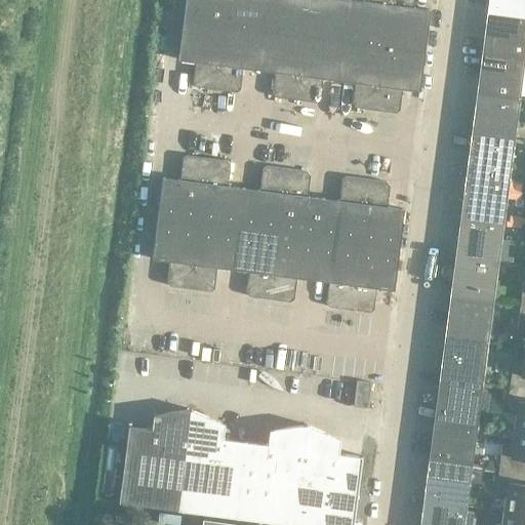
[(184,0),(182,18),(223,25),(226,0),(184,0)]
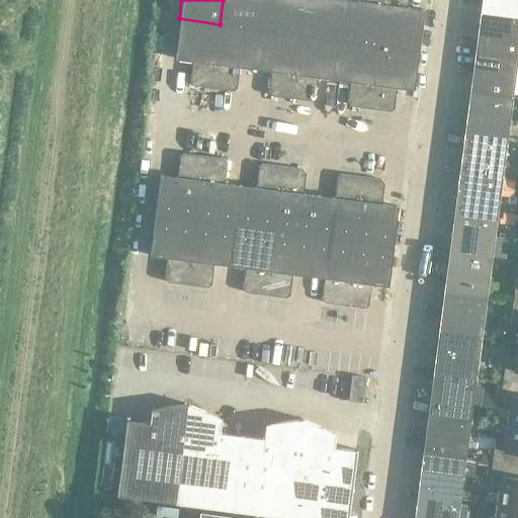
[(223,0),(220,24),(259,29),(262,0),(223,0)]
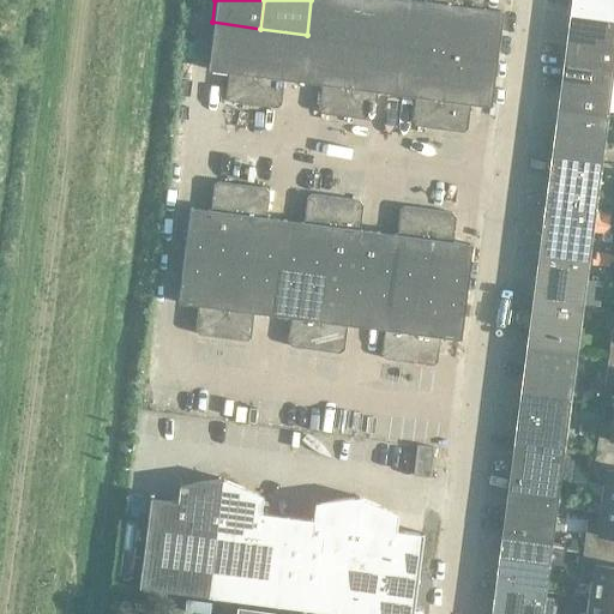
[(311,0),(307,35),(354,41),(359,0),(311,0)]
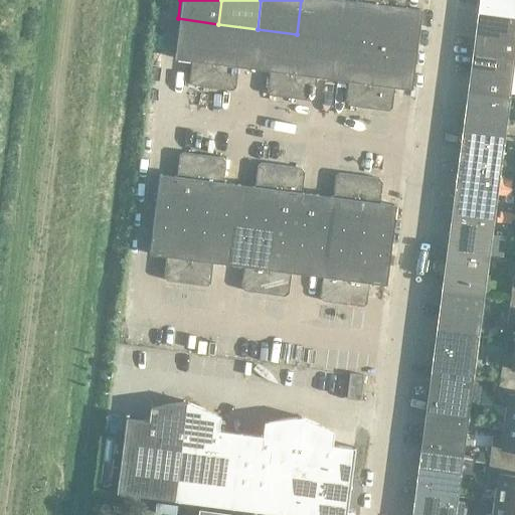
[(301,0),(297,34),(336,39),(340,0),(301,0)]
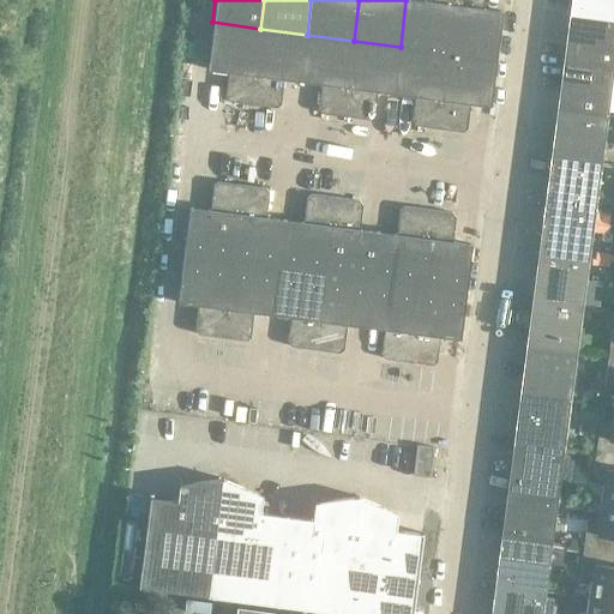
[(426,0),(426,1),(420,0),(405,0),(401,47),(447,53),(453,0),(426,0)]
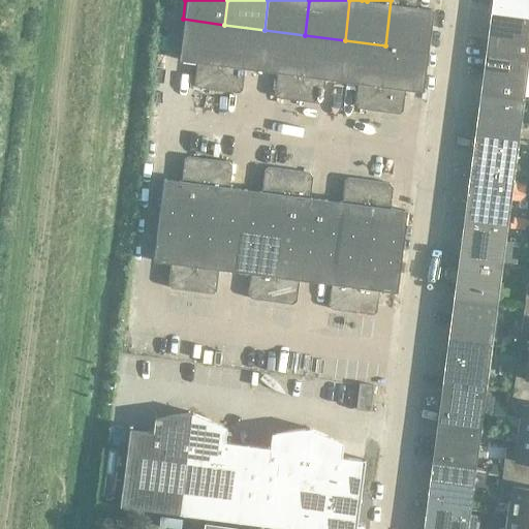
[(391,0),(385,45),(427,51),(432,9),(414,7),(415,0),(391,0)]
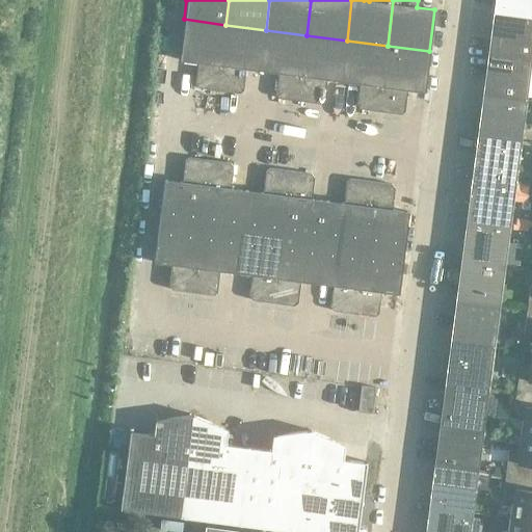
[(531,0),(494,0),(493,11),(531,17),(531,0)]
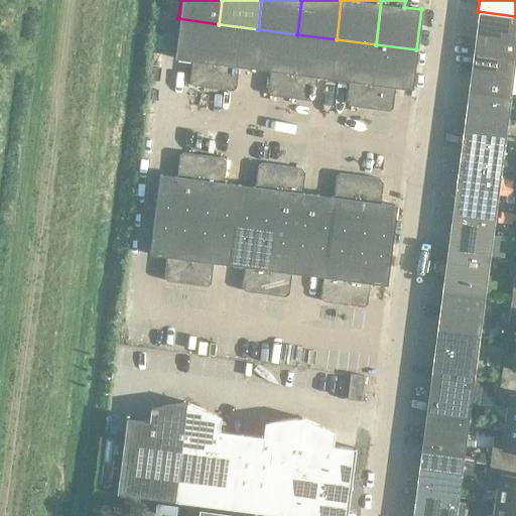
[(515,30),(515,16),(478,11),(473,51),(513,56),(515,30)]
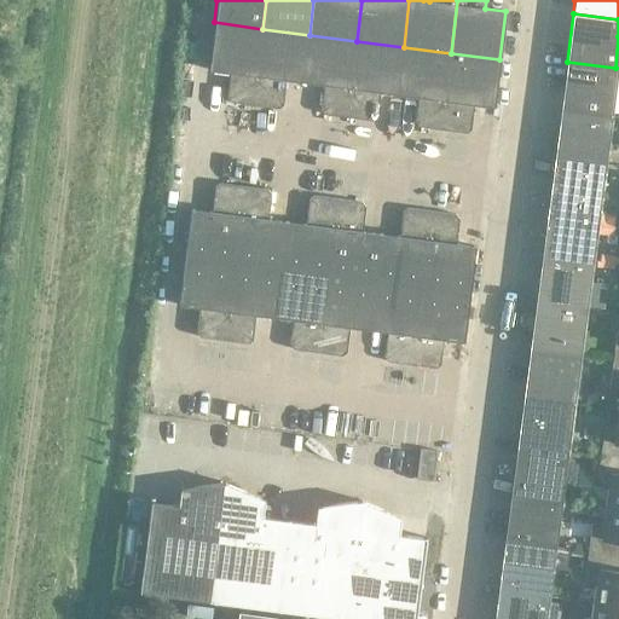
[(262,29),(214,22),(208,71),(229,74),(225,98),(229,102),(253,105),(262,29)]
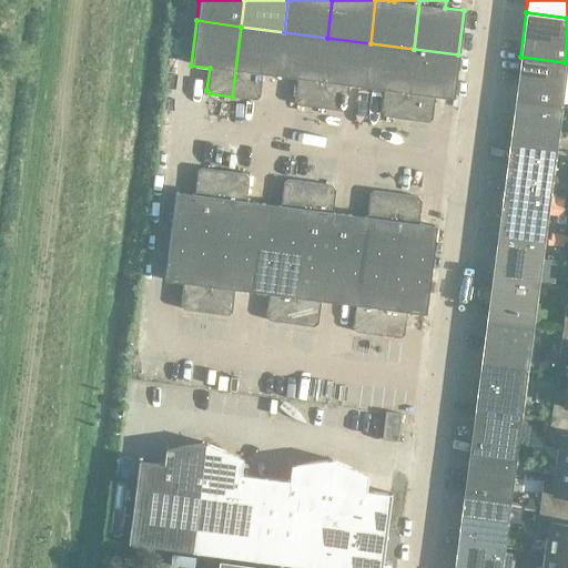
[(284,32),(241,27),(232,97),(254,100),(259,97),(261,74),(279,77),(284,32)]
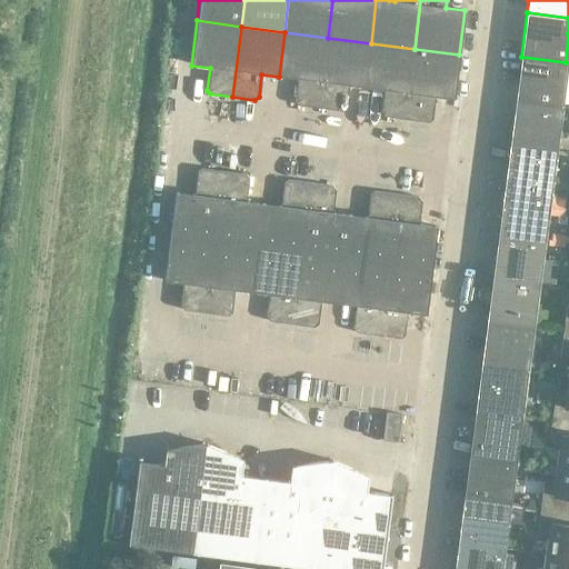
[(328,38),(285,32),(279,77),(297,79),(293,101),(296,106),(319,108),(328,38)]
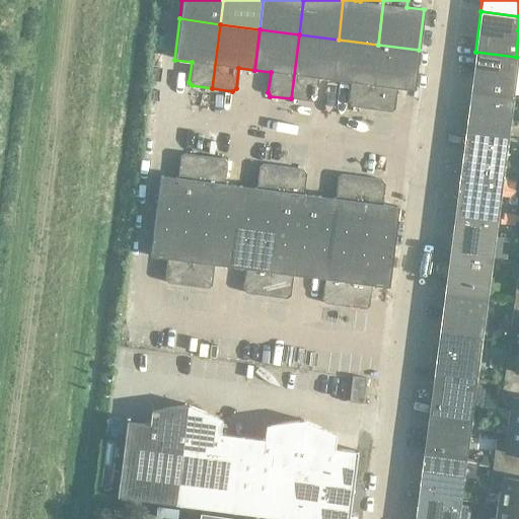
[(339,40),(299,34),(291,98),(311,101),(314,98),(317,78),(334,80),(339,40)]
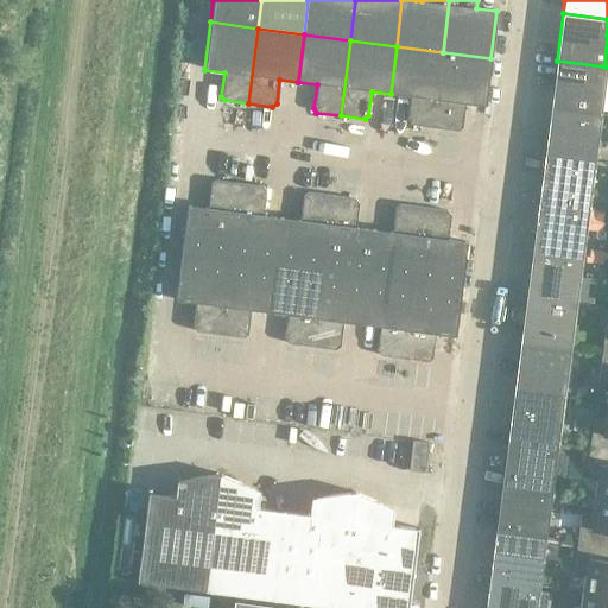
[(443,52),(397,46),(391,94),(409,96),(406,121),(409,125),(434,127),(443,52)]
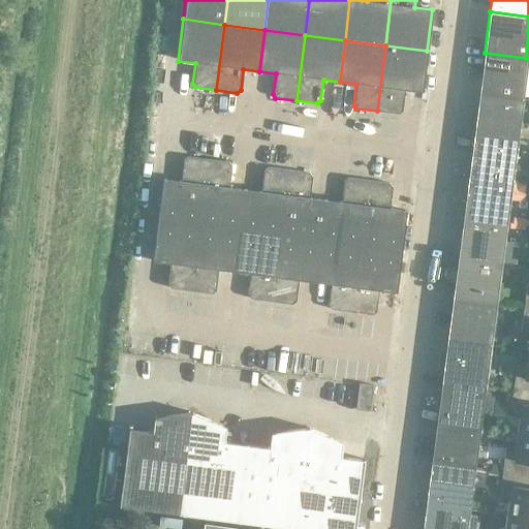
[(427,51),(385,45),(377,111),(398,114),(401,112),(404,90),(422,92),(427,51)]
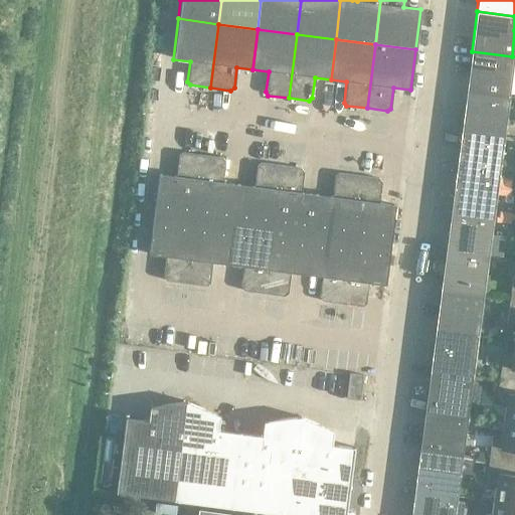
[(512,56),(472,51),(467,92),(507,97),(512,56)]
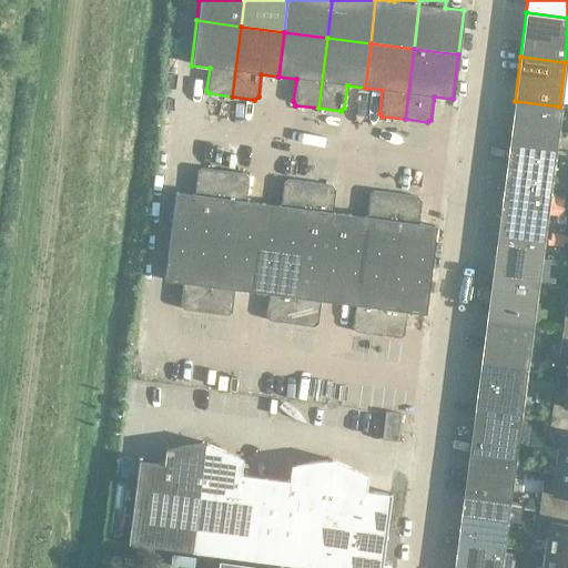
[(559,107),(515,101),(509,144),(553,151),(559,107)]
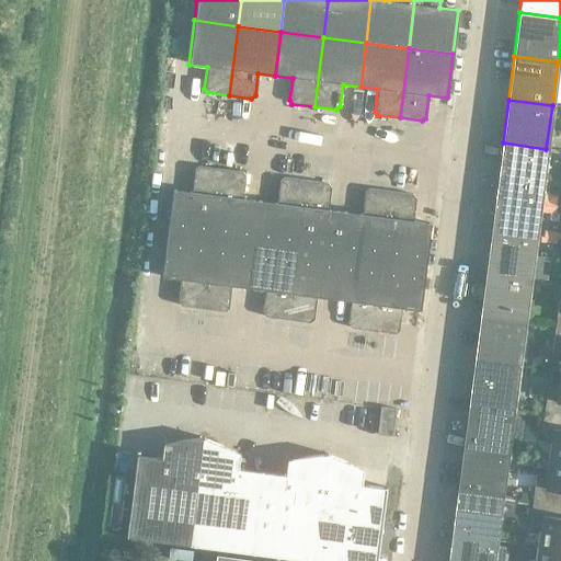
[(546,149),(503,142),(496,186),(540,192),(546,149)]
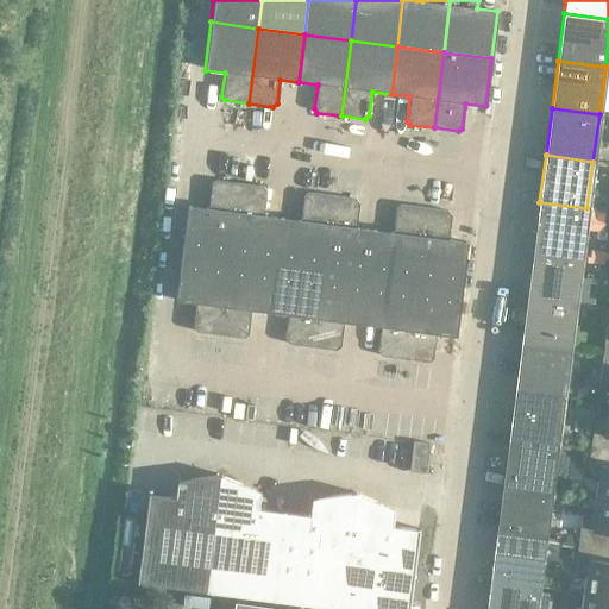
[(187,205),(181,253),(228,259),(238,184),(214,181),(211,183),(207,208),(187,205)]
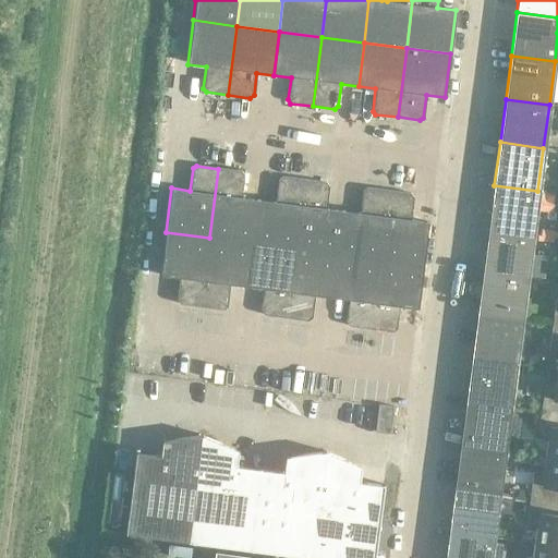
[(241,171),(218,169),(209,238),(252,243),(257,199),(240,197),(243,174),(241,171)]
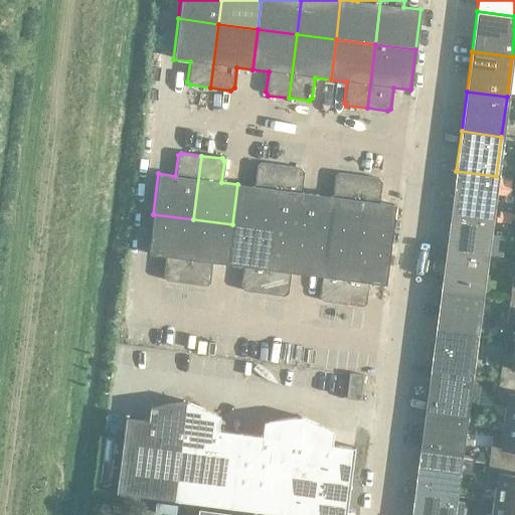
[(253,186),(237,184),(232,224),(272,229),(280,166),(260,163),(256,165),(253,186)]
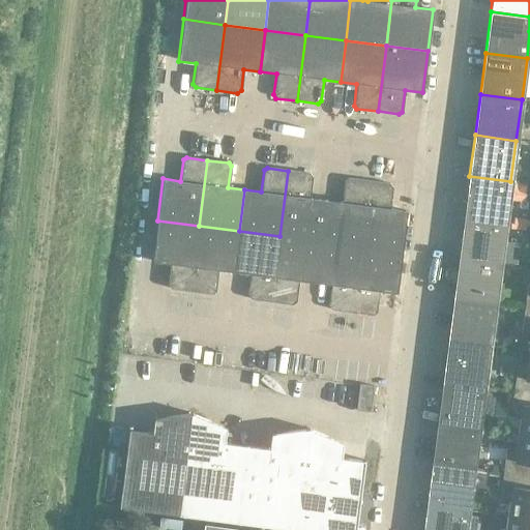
[(308,173),(288,171),(280,236),(320,241),(325,200),(308,198),(312,176),(308,173)]
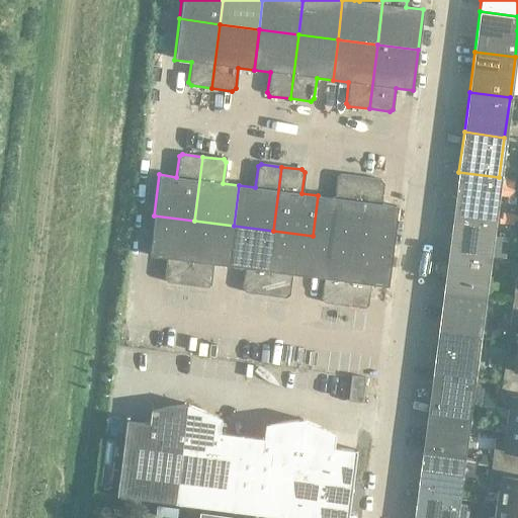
[(499,177),(458,172),(453,212),(494,218),(499,177)]
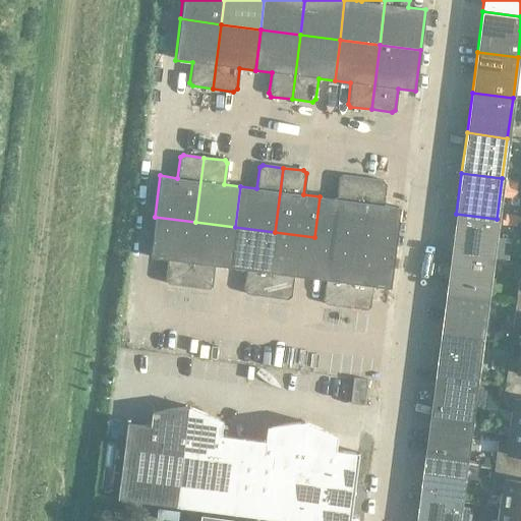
[(336,198),(320,196),(314,237),(353,242),(362,178),(341,175),(338,178),(336,198)]
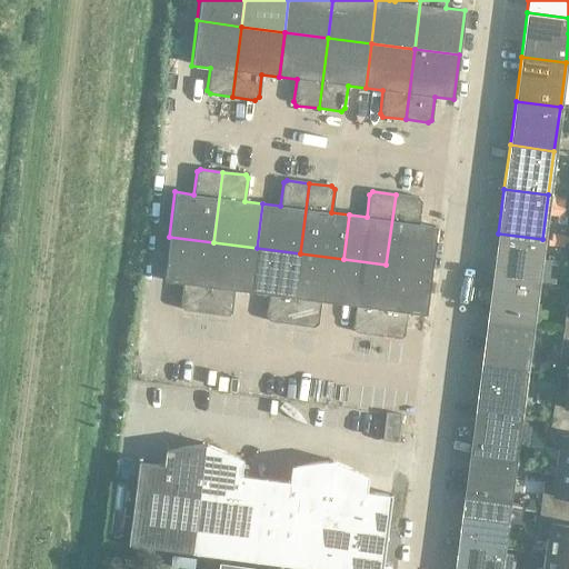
[(418,197),(396,195),(386,265),(430,270),(437,226),(418,223),(420,201),(418,197)]
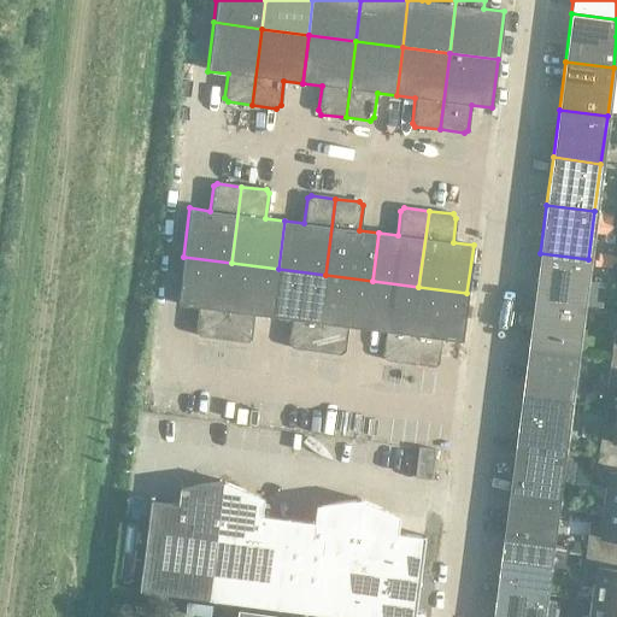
[(598,212),(595,233),(607,234),(610,215),(598,212)]
